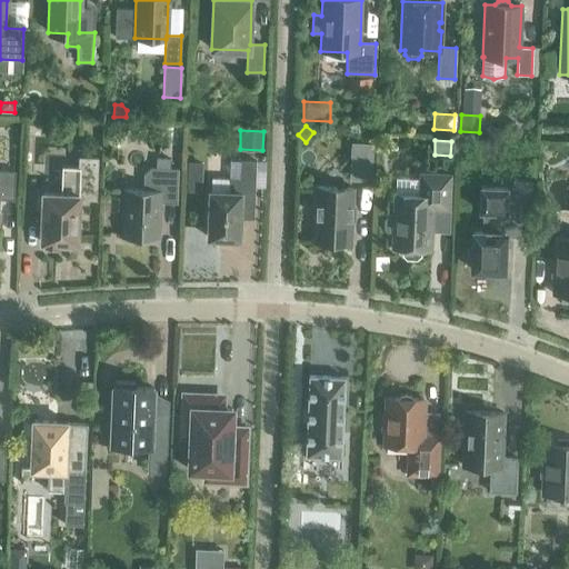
[(350,179),(370,180),(371,145),(352,143),(350,179)]
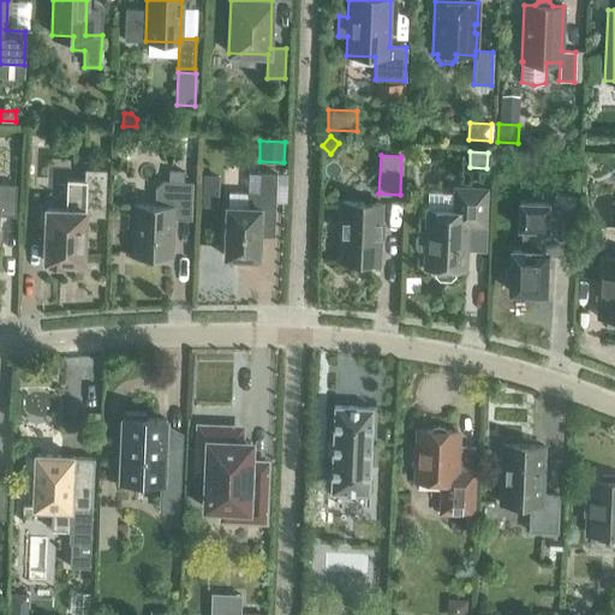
[(83,263),(85,214),(103,214),(106,169),(85,169),(85,180),(67,179),(66,208),(46,208),(46,212),(41,212),(41,226),(46,226),(45,261),(48,261),(48,263),(51,263),(51,261),(60,262),(60,263),(63,264),(63,262),(83,263)]
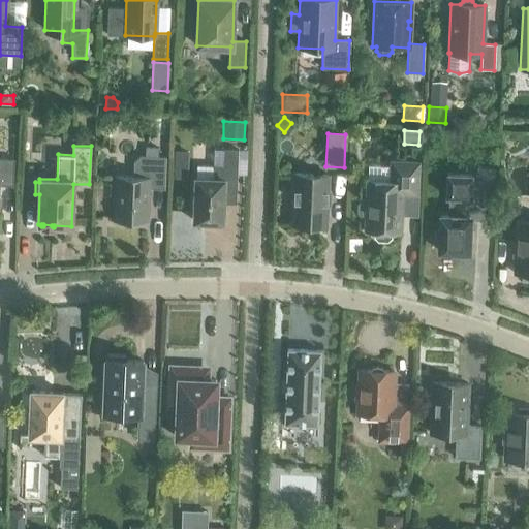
[(224,181),(237,181),(238,150),(223,150),(223,166),(214,166),(213,179),(195,178),(193,221),(222,222),(224,181)]
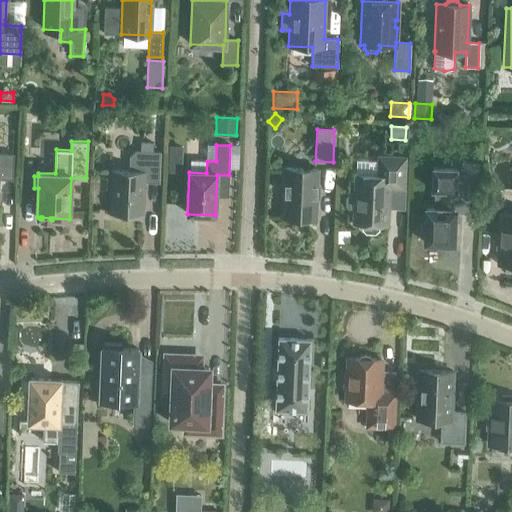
[(109,214),(143,215),(145,180),(147,177),(159,178),(160,152),(135,151),(129,156),(128,171),(111,170),(109,214)]
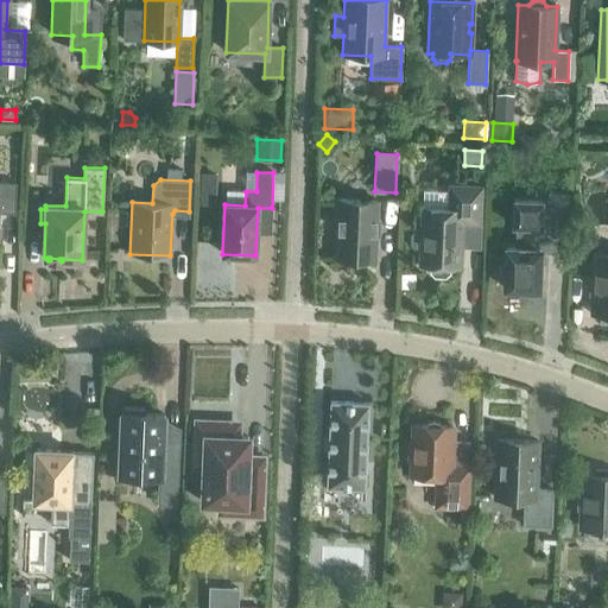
[(0,213),(14,214),(17,183),(0,182),(0,213)]
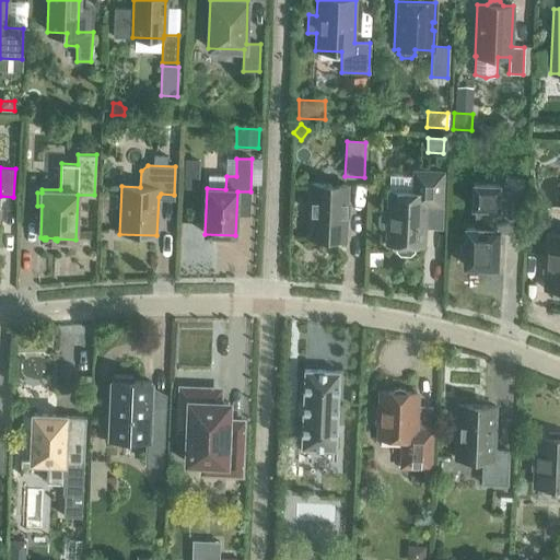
[(386,244),(424,246),(426,207),(442,207),(444,172),(422,171),(421,193),(388,191),(387,213),(382,213),(378,217),(378,225),(382,229),(386,229),(386,244)]
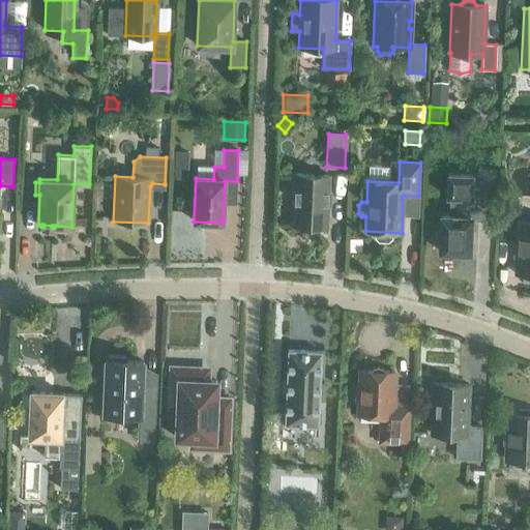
[(447,197),(451,197),(450,216),(441,215),(439,251),(468,252),(470,218),(478,218),(478,210),(493,211),(495,170),(479,169),(478,175),(448,174),(447,197)]
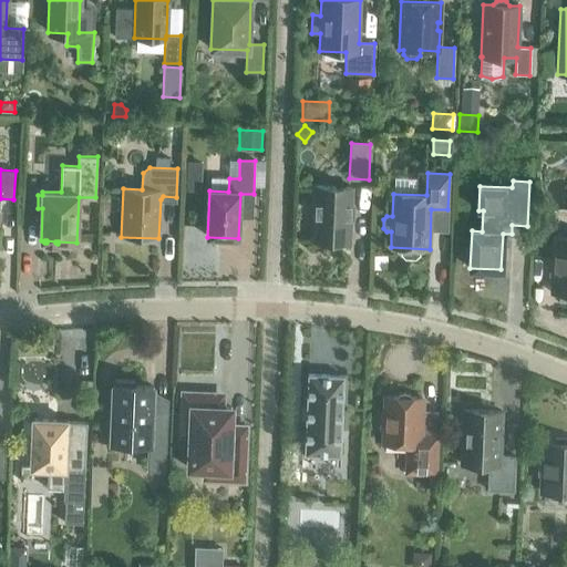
[(352,206),(350,206),(351,187),(313,186),(313,187),(316,187),(315,203),(313,203),(312,204),(315,204),(313,241),(349,243),(350,219),(351,219),(351,217),(350,217),(350,207),(352,207),(352,206)]
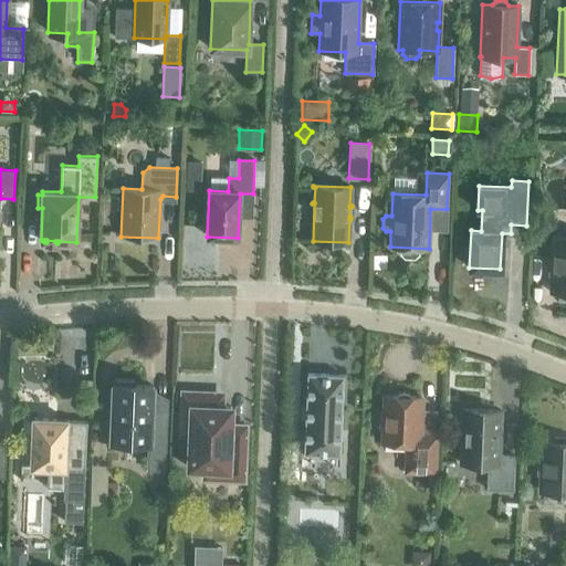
[(549,292),(565,292),(565,234),(552,234),(549,292)]
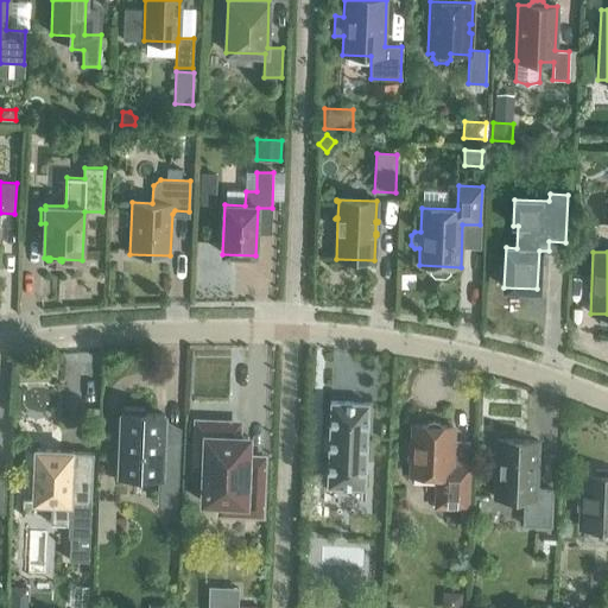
[(325,487),(365,488),(368,403),(330,401),(325,487)]
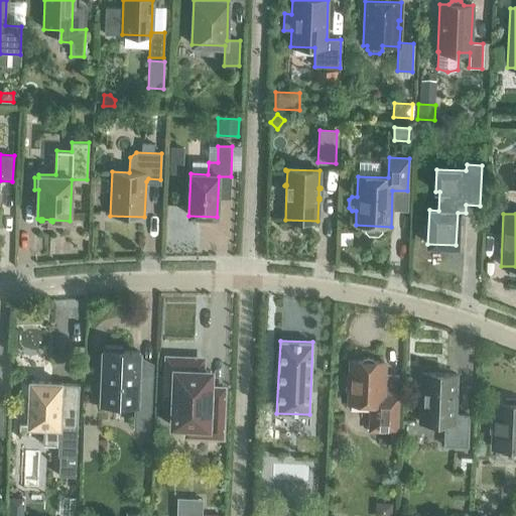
[(103,350),(101,402),(135,403),(134,428),(149,429),(152,375),(138,374),(139,352),(122,351),(122,346),(104,346),(104,350),(103,350)]
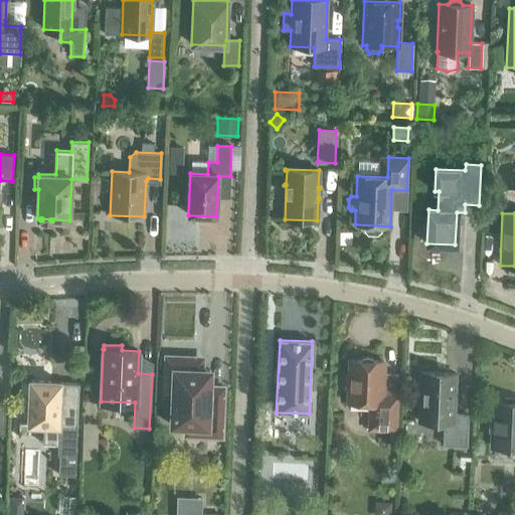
[(350,360),(349,375),(346,377),(345,388),(349,390),(348,402),(366,403),(370,407),(369,422),(379,423),(378,430),(394,430),(396,396),(381,396),(383,361),(372,361),(371,358),(366,356),(362,357),(360,360),(350,360)]
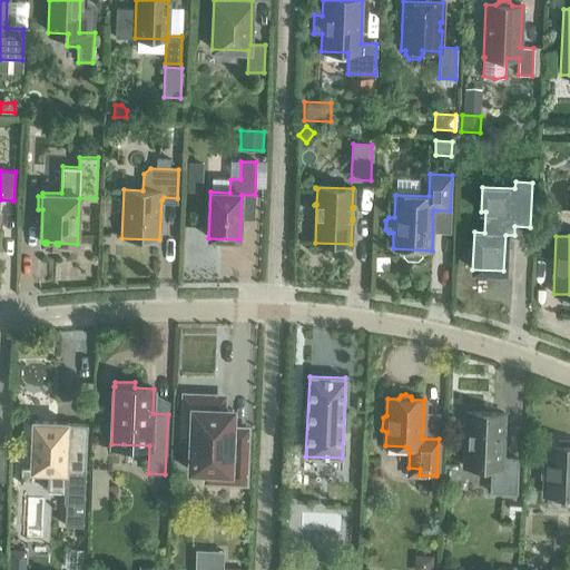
[(189,471),(245,473),(247,429),(232,429),(233,410),(223,410),(224,401),(210,400),(210,396),(197,395),(184,395),(183,413),(183,420),(182,438),(190,438),(190,441),(189,471)]
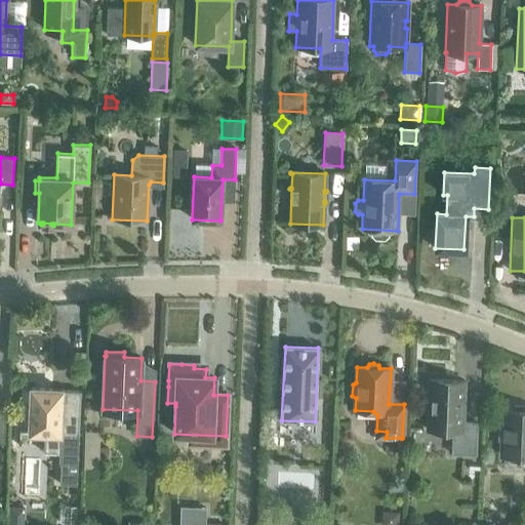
[(452,454),(476,455),(477,422),(462,421),(463,380),(429,379),(428,430),(452,431),(452,454)]
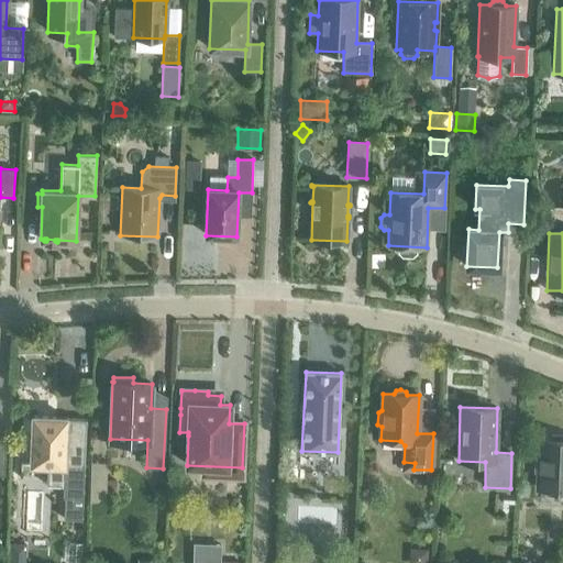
[(46,485),(64,486),(63,497),(83,498),(86,420),(66,419),(66,417),(33,416),(31,464),(47,465),(46,485)]
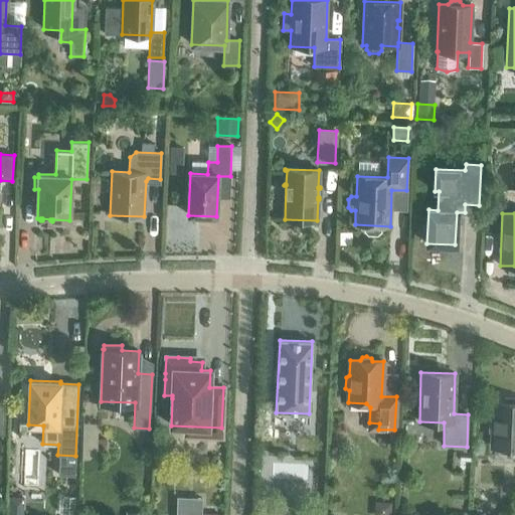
[(514,397),(504,397),(503,402),(494,401),(494,415),(490,415),(489,432),(493,432),(492,447),(514,448),(514,397)]
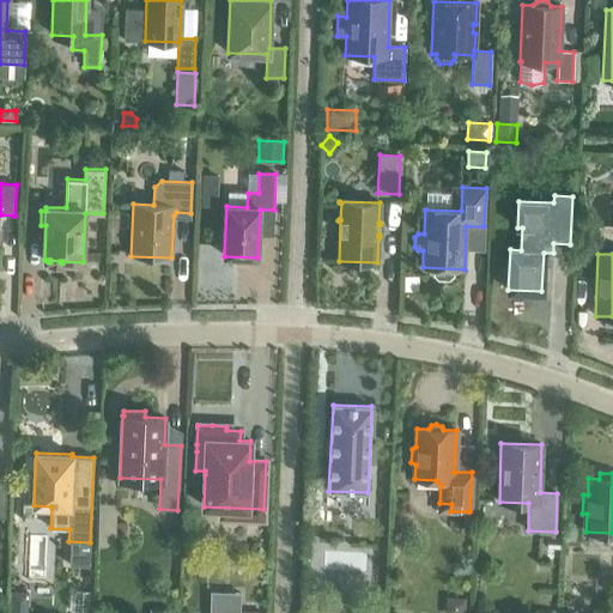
[(115,522),(115,539),(126,539),(127,522),(115,522)]
